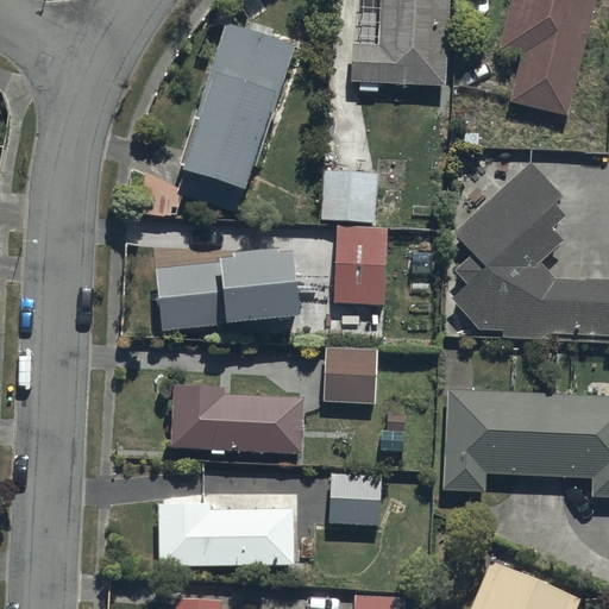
[(352,42),(350,79),(444,82),(447,0),(378,0),(377,43),(352,42)]
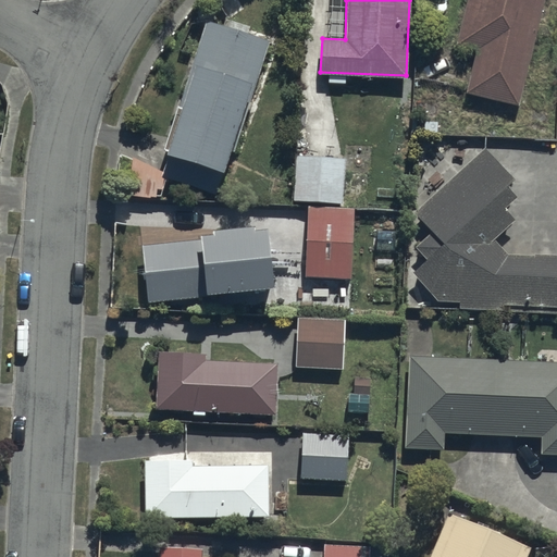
[(466,0),(456,41),(475,47),(465,90),(518,103),(543,0),(466,0)]
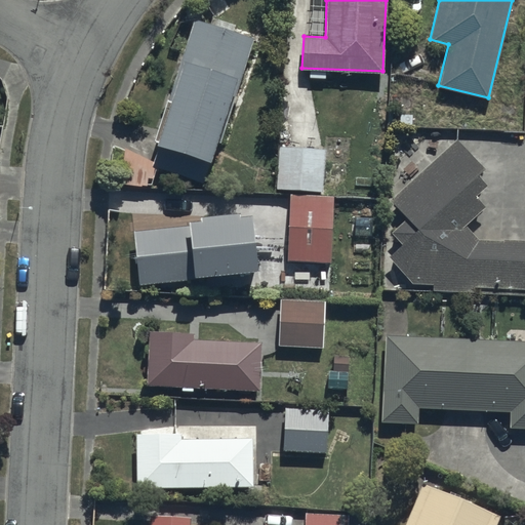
[(158,143),(152,164),(203,182),(236,85),(239,86),(255,38),(193,17),(177,63),(183,65),(156,143),(158,143)]
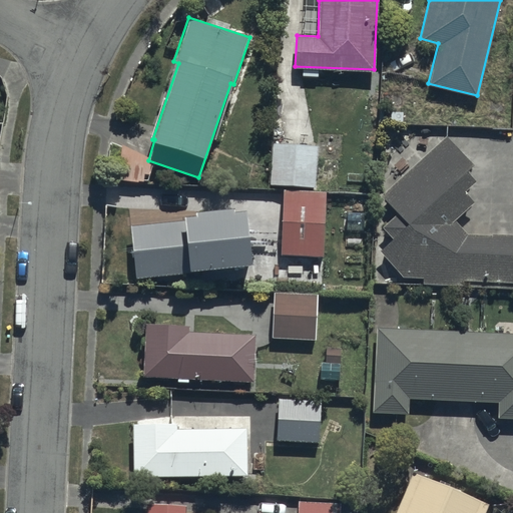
[(512,232),(465,232),(454,222),(476,202),(465,190),(477,179),(468,169),(472,165),(446,135),(381,194),(398,212),(383,225),(395,238),(380,251),(403,278),(421,278),(421,287),(512,287),(512,232)]
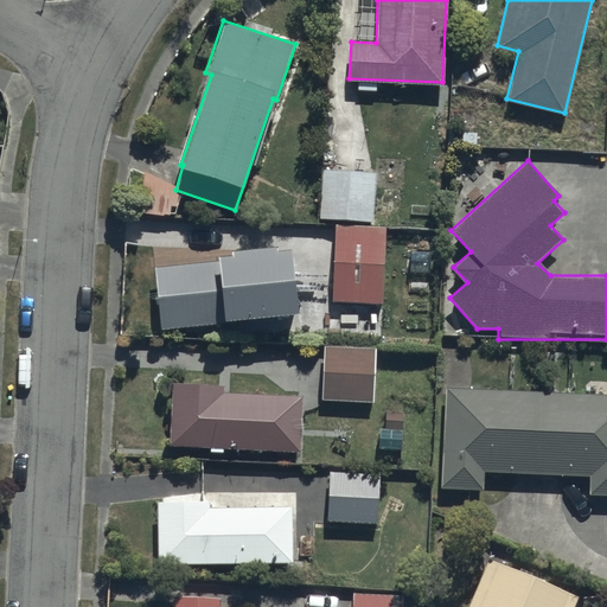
[(375,170),(321,167),(318,216),(372,218),(375,170)]
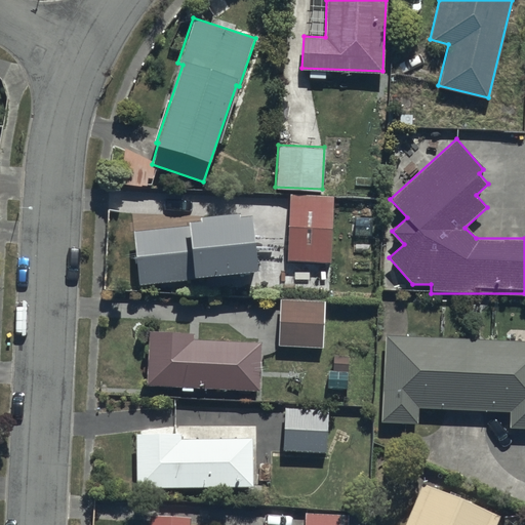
[(333,195),(289,193),(287,260),(293,260),(292,279),(330,280),(333,195)]
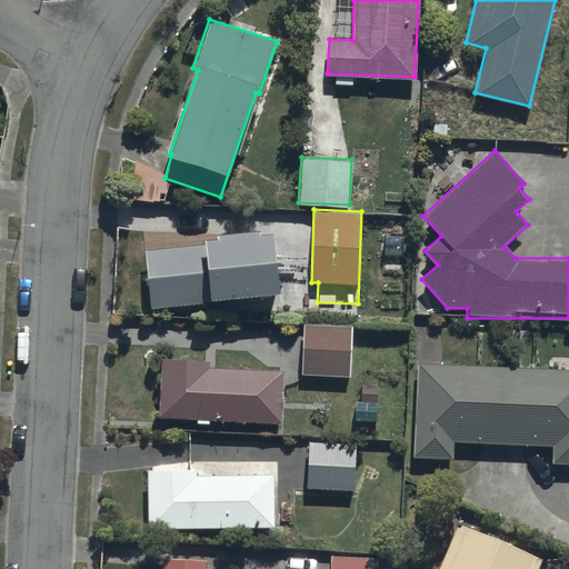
[(203,242),(145,249),(151,307),(217,300),(216,296),(277,290),(270,230),(260,231),(260,227),(216,231),(217,236),(202,237),(203,242)]
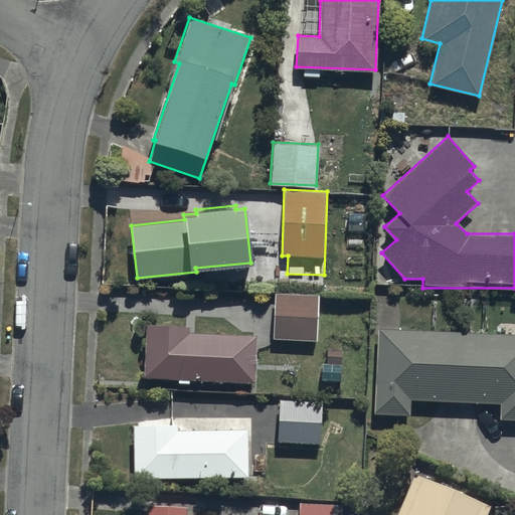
[(318,294),(274,293),(273,338),(316,339),(318,294)]
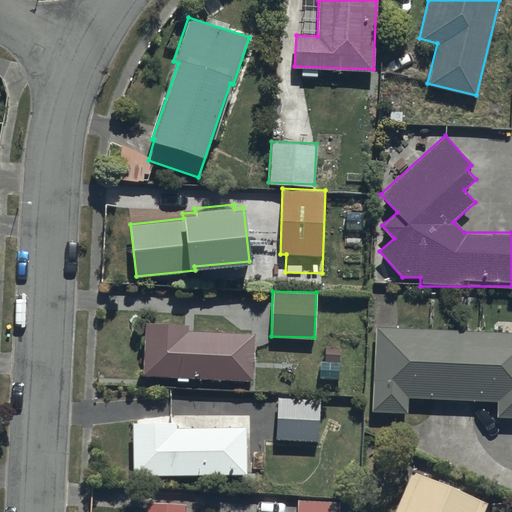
[(255,331),(188,328),(188,323),(145,321),(143,375),(253,379),(255,331)]
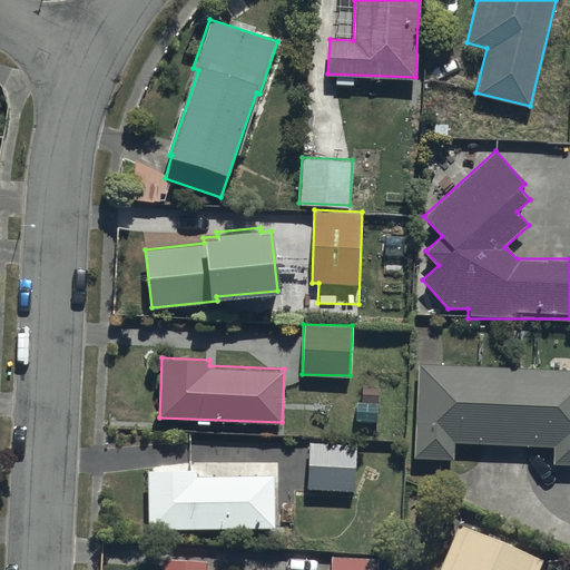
[(569,369),(418,362),(412,459),(455,461),(455,444),(551,449),(551,463),(569,464),(569,369)]
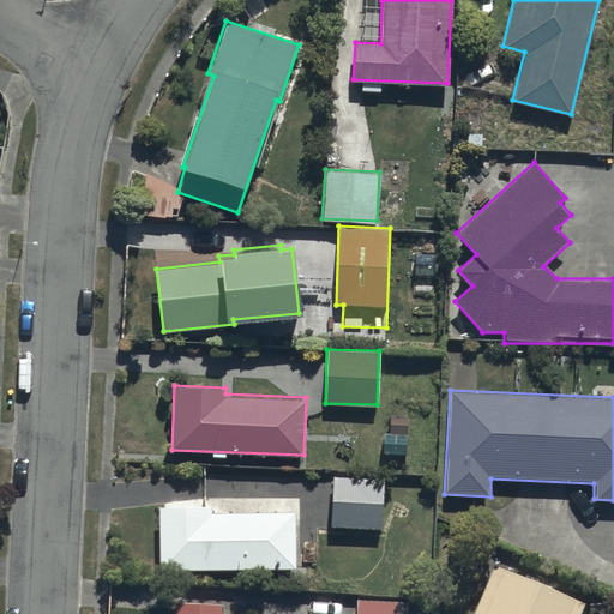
[(380,529),(384,479),(333,476),(330,525),(380,529)]
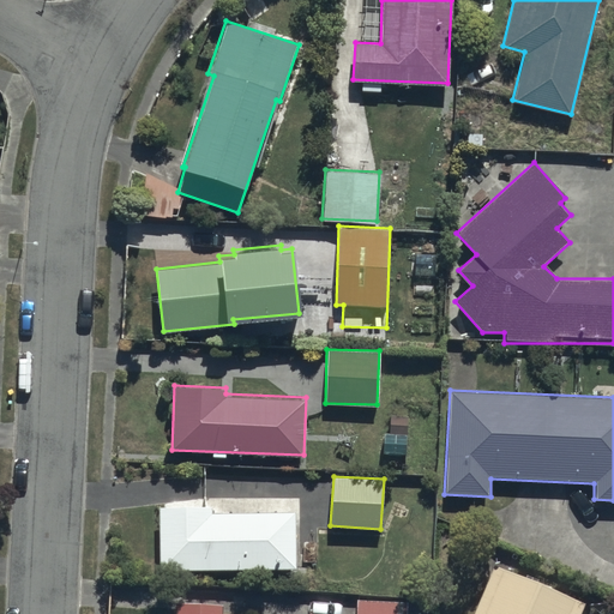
[(211,506),(158,507),(160,570),(296,567),(295,510),(212,511),(211,506)]
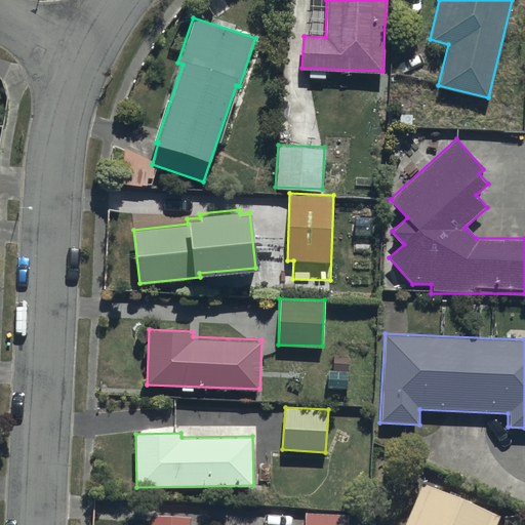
[(494,524),(499,514),(410,477),(402,498),(412,502),(403,524),(494,524)]
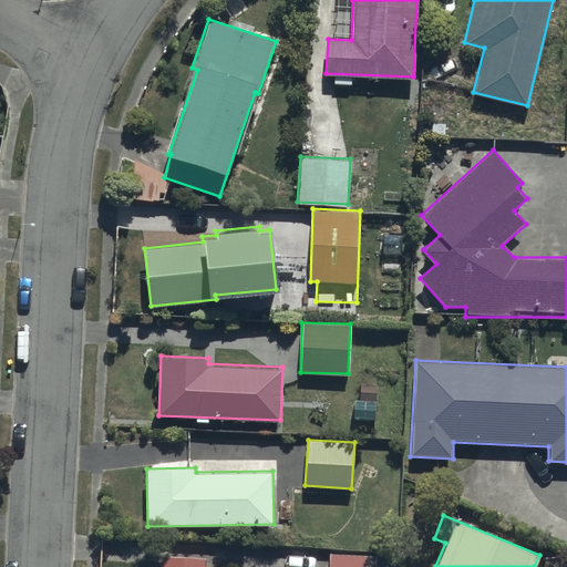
[(375,566),(375,554),(328,553),(327,566),(375,566)]
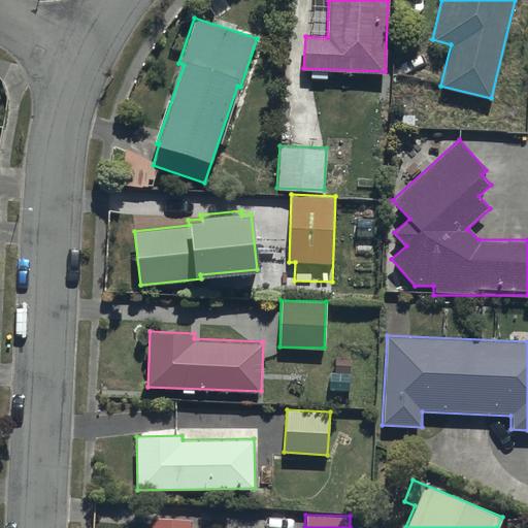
[(190,527),(191,518),(150,516),(149,527),(190,527)]
